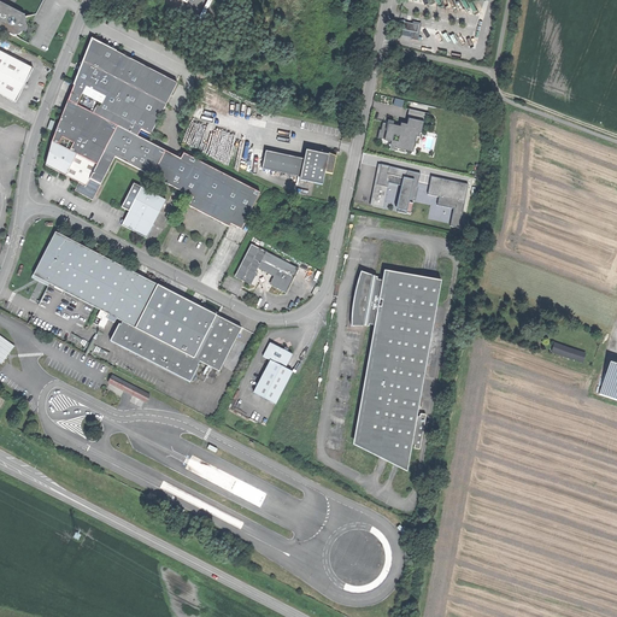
[(0,0),(0,25),(16,34),(23,31),(25,27),(28,22),(25,13),(0,0)]
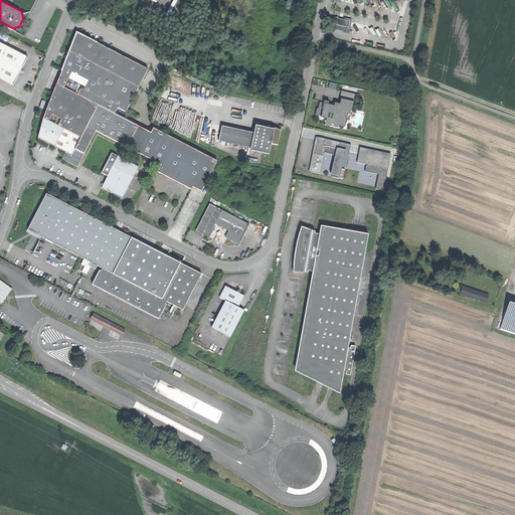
[(336,22),(335,24),(345,25),(348,26),(349,19),(338,18),(338,16),(333,16),(333,19),(332,22),(336,22)]
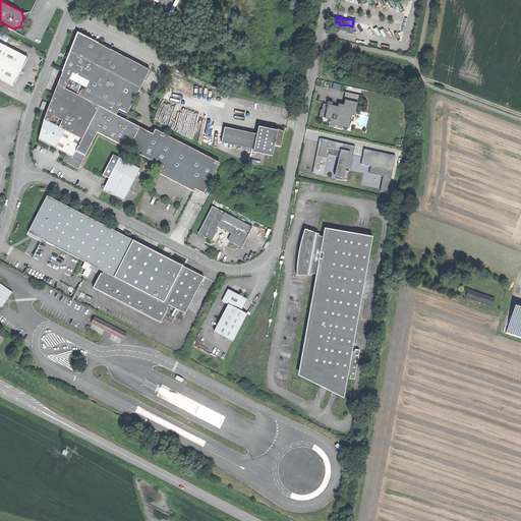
[(71,51),(141,85),(151,67),(79,32),(71,51)]
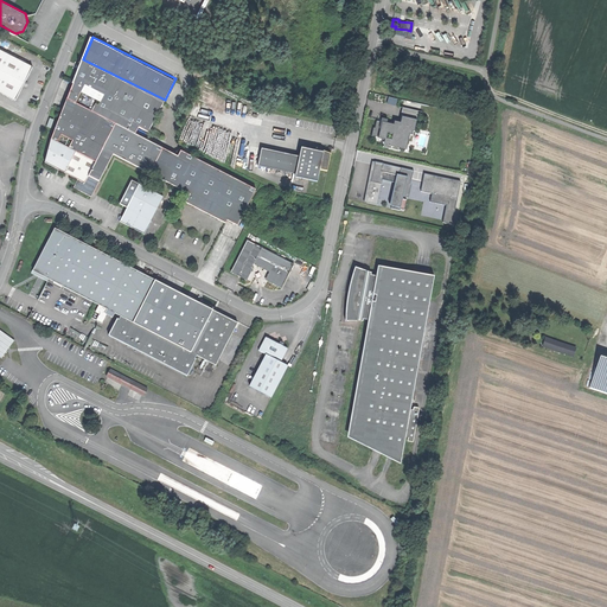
[(0,44),(0,49),(23,59),(24,57),(0,44)]
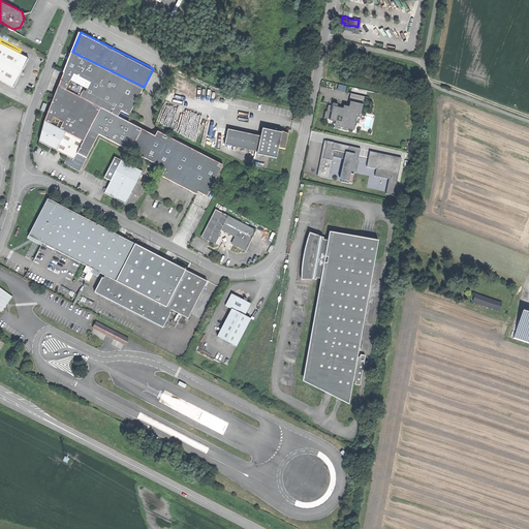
[(0,79),(14,86),(22,70),(28,57),(20,52),(0,42),(0,79)]
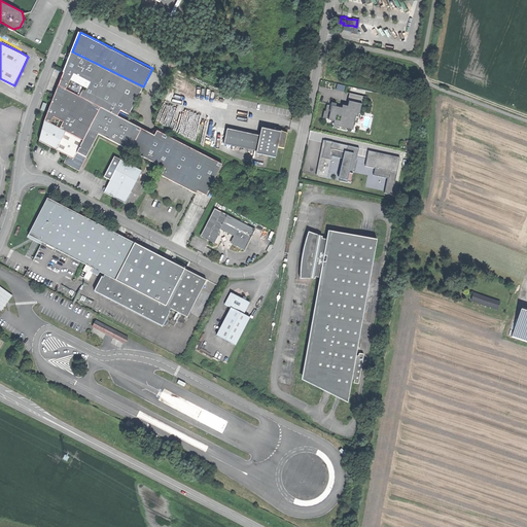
[(131,112),(143,86),(72,51),(62,78),(121,108),(131,112)]
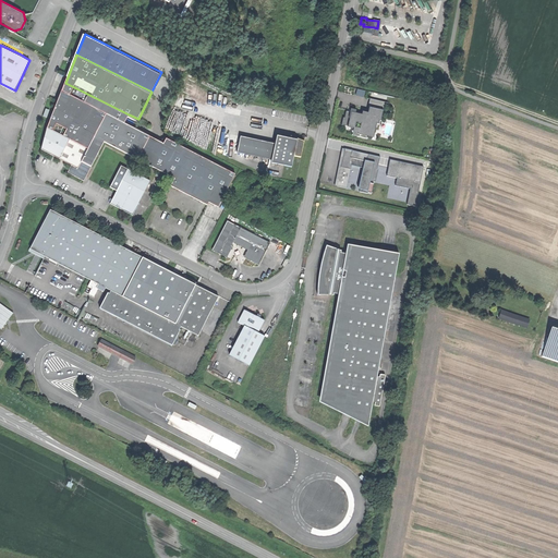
[(125,121),(129,114),(65,83),(62,91),(125,121)]
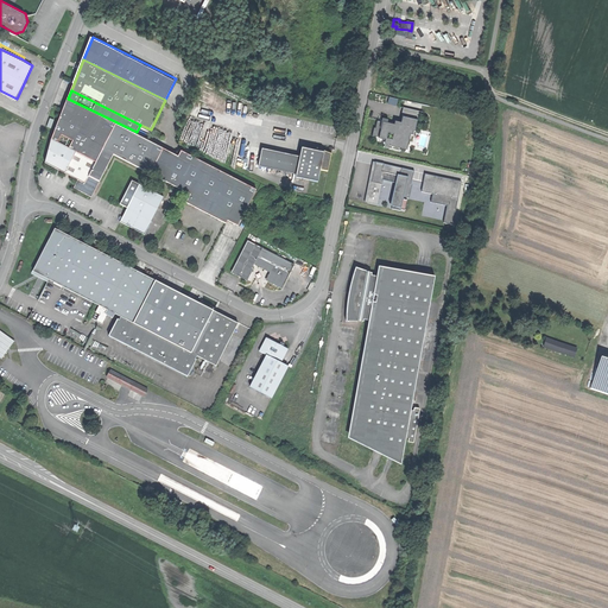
[(164,146),(137,132),(68,99),(52,137),(55,139),(76,150),(97,159),(108,165),(113,153),(151,172),(164,146)]
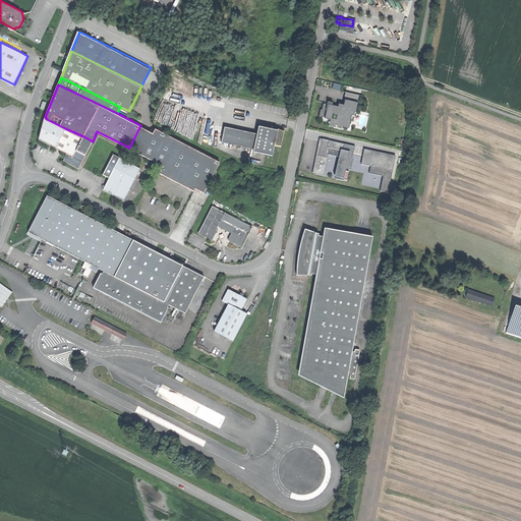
[(322,110),(321,109),(319,116),(325,117),(324,118),(330,119),(328,125),(343,129),(343,127),(348,128),(351,115),(353,116),(354,112),(355,113),(359,95),(346,92),(343,105),(338,104),(337,107),(331,106),(332,102),(327,101),(327,104),(324,103),(322,110)]
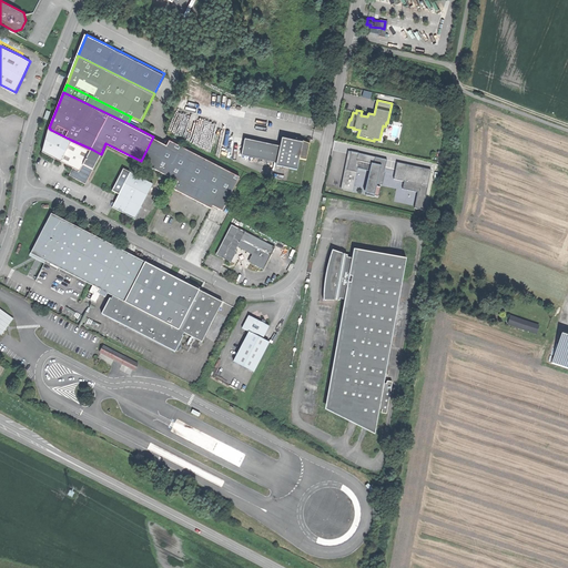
[(41,150),(61,160),(71,140),(51,130),(41,150)]
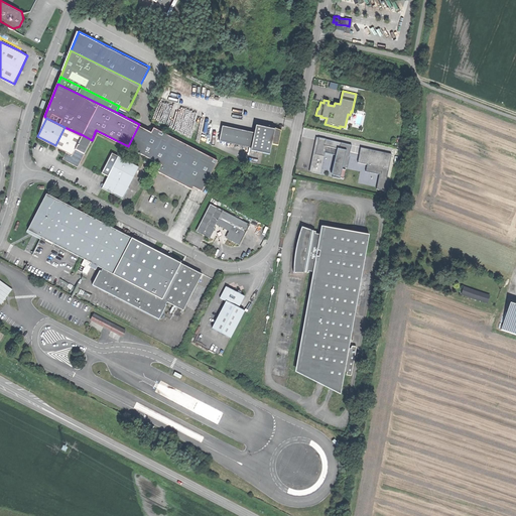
[(152,130),(139,124),(128,146),(162,162),(158,170),(174,178),(192,187),(194,185),(203,189),(218,158),(153,127),(152,130)]
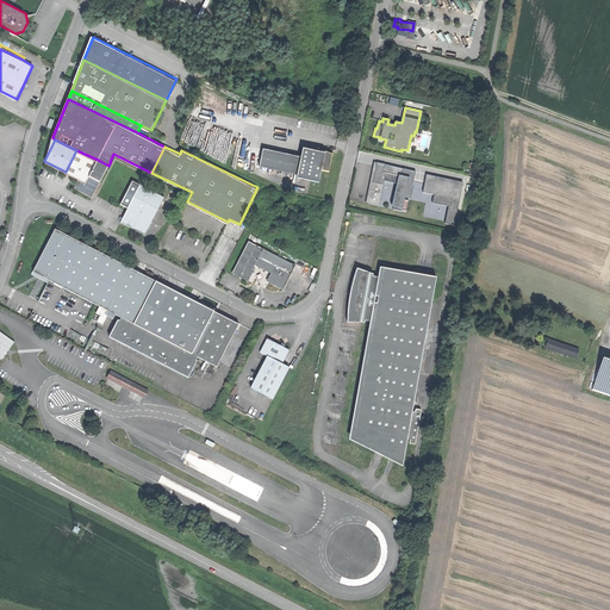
[(262,149),(259,166),(298,173),(297,176),(319,180),(322,168),(330,169),(331,161),(332,153),(303,147),(302,156),(262,149)]
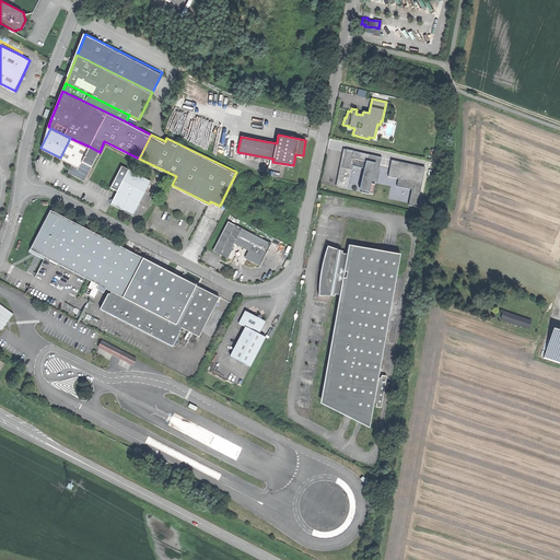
[(85,179),(92,166),(82,161),(90,147),(70,138),(60,158),(72,164),(68,172),(76,175),(85,179)]
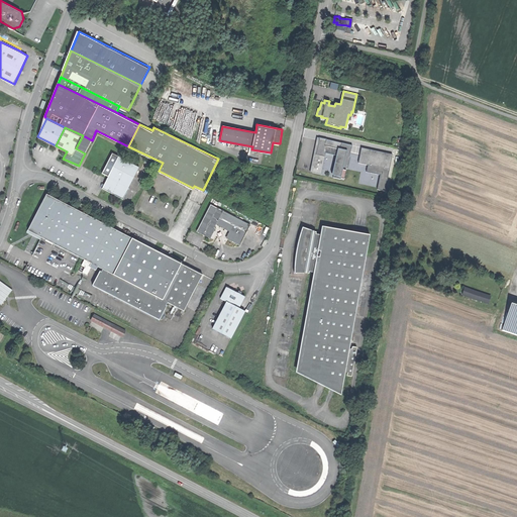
[(85,153),(92,140),(83,135),(76,148),(85,153)]
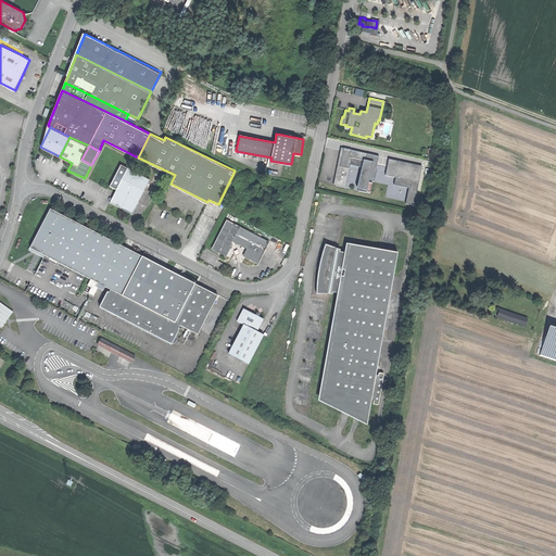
[(379,156),(341,148),(333,185),(345,187),(351,164),(362,166),(356,188),(359,188),(358,190),(366,192),(366,190),(370,191),(373,182),(368,181),(369,179),(375,180),(377,168),(376,168),(379,156)]
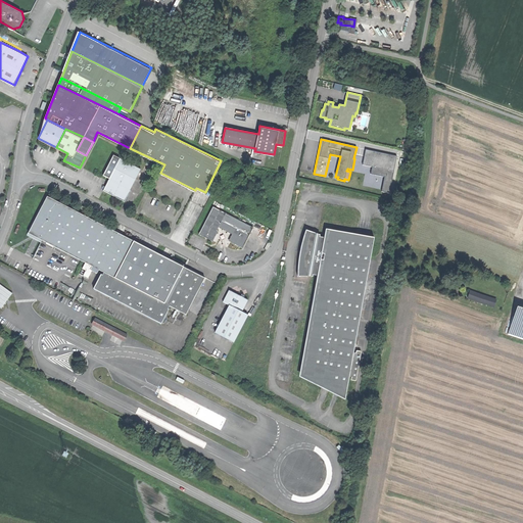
[(396,155),(366,149),(363,164),(372,167),(393,171),(396,155)]
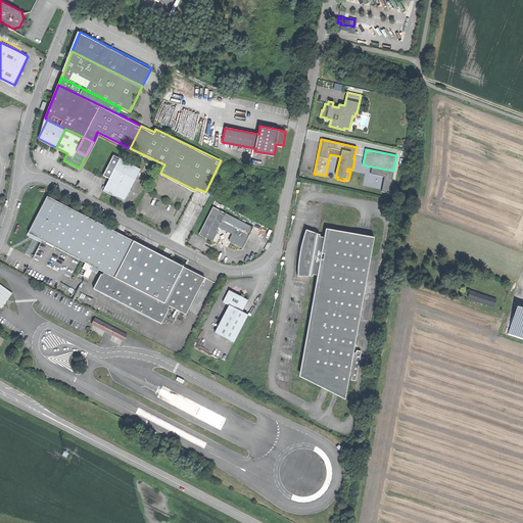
[(113,194),(125,200),(141,169),(121,157),(104,190),(113,194)]
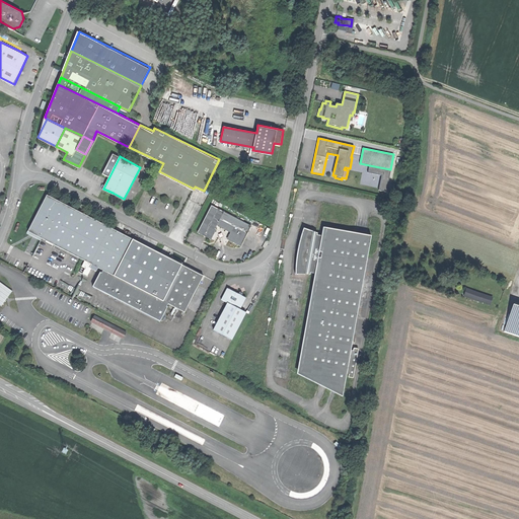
[(388,176),(390,169),(369,165),(368,171),(382,174),(378,190),(385,191),(388,176)]
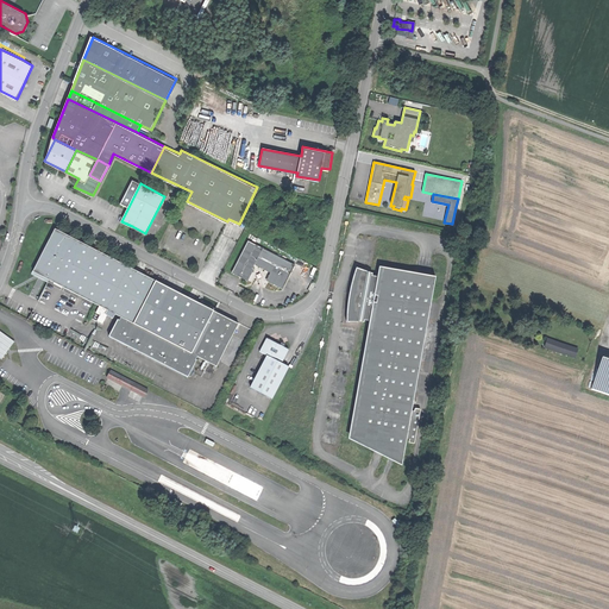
[(456,224),(463,225),(465,200),(459,199),(456,224)]
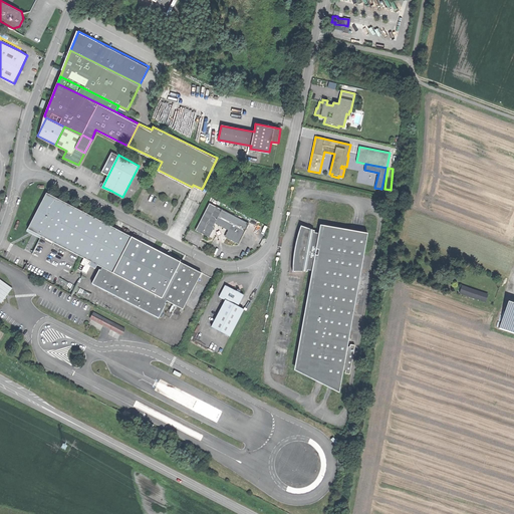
[(47,193),(28,228),(41,235),(49,239),(109,270),(163,297),(169,285),(181,261),(47,193)]
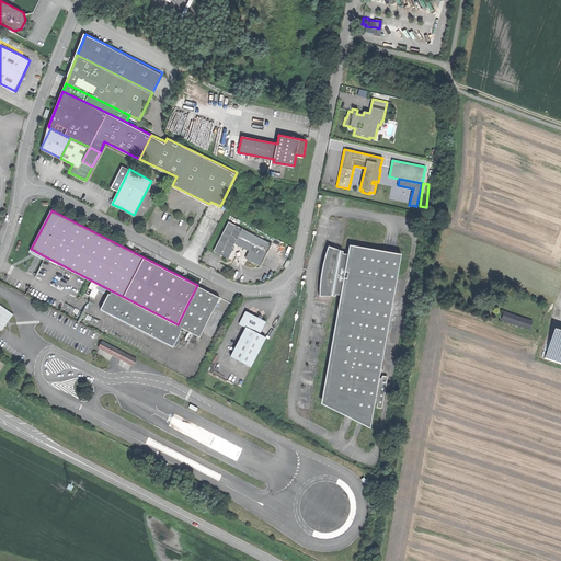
[(273,241),(229,220),(216,248),(216,251),(227,256),(230,255),(235,247),(232,247),(235,242),(242,247),(250,250),(248,255),(248,259),(259,264),(263,262),(273,241)]
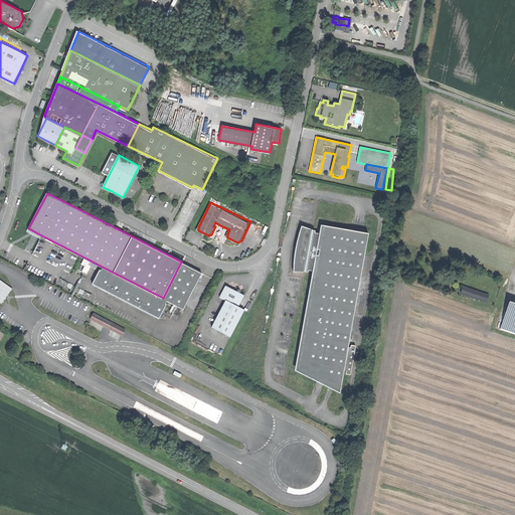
[(358,231),(322,225),(321,234),(316,233),(316,231),(302,226),(298,240),(296,248),(295,254),(293,274),(308,273),(308,272),(314,273),(297,372),(321,384),(332,389),(342,395),(346,372),(346,373),(346,375),(351,376),(356,347),(352,347),(351,349),(350,349),(370,234),(358,231)]
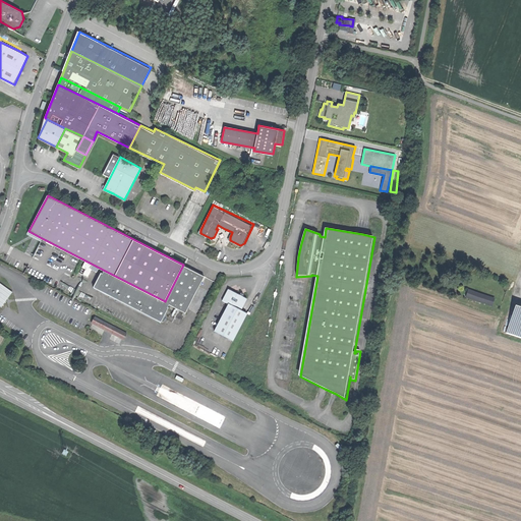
[(200,274),(183,265),(171,289),(183,295),(177,307),(182,309),(200,274)]
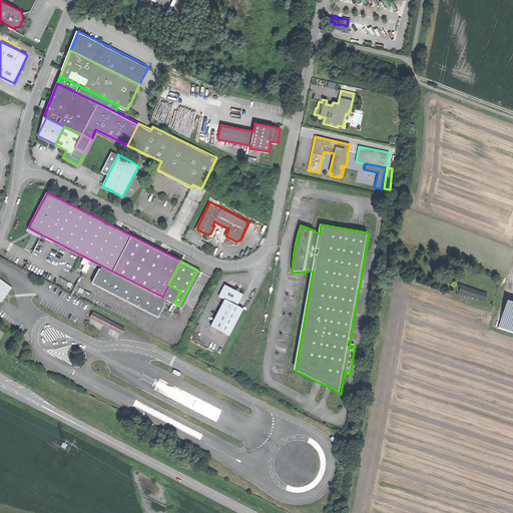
[(165,320),(174,303),(162,297),(109,270),(108,273),(106,272),(98,287),(165,320)]
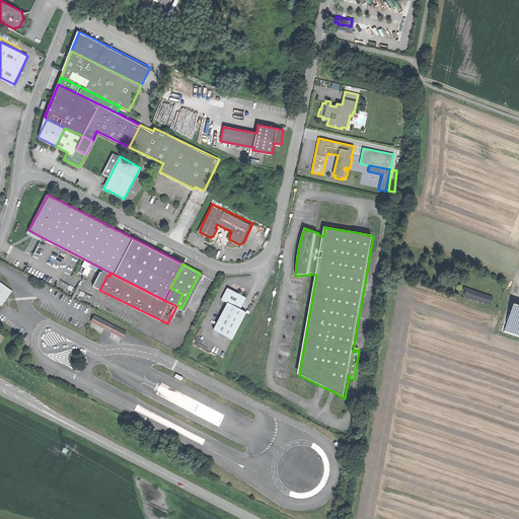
[(0,303),(2,305),(13,290),(0,281),(0,303)]
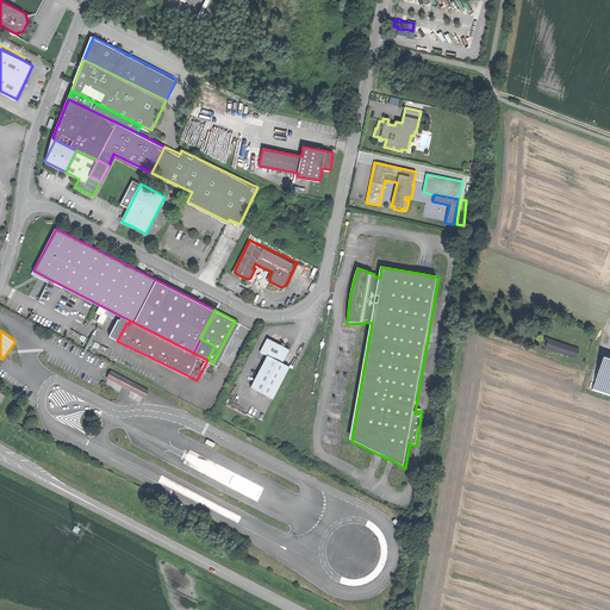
[(261,352),(268,355),(282,362),(290,348),(278,342),(268,337),(261,352)]
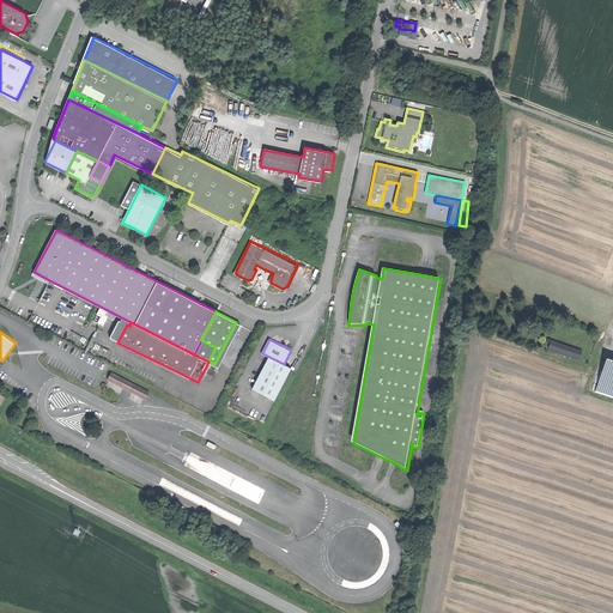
[(194,354),(208,362),(216,347),(201,340),(194,354)]
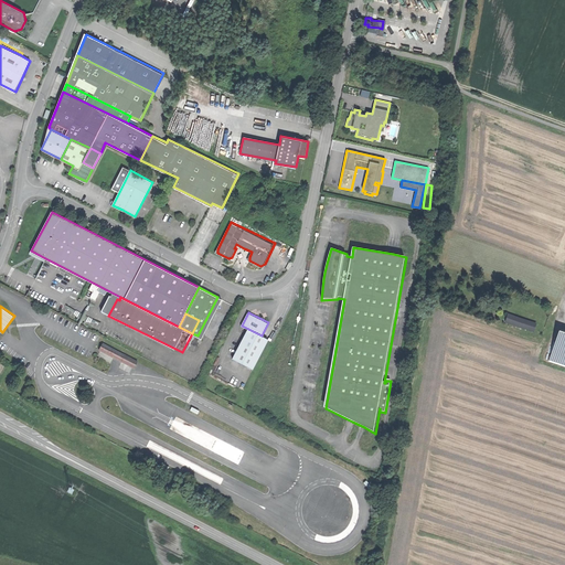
[(504,323),(532,332),(535,323),(507,315),(504,323)]
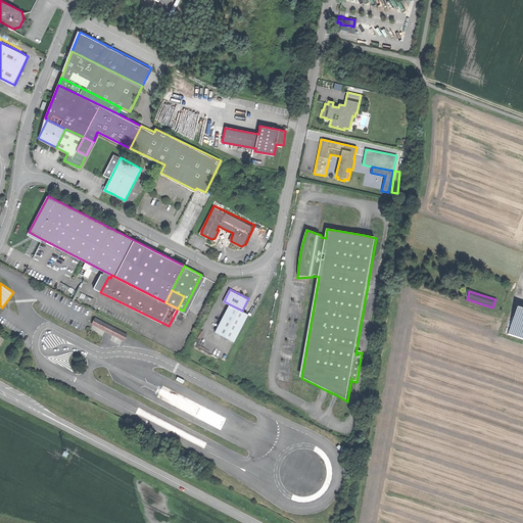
[(216,332),(235,341),(248,314),(242,311),(230,304),(216,332)]
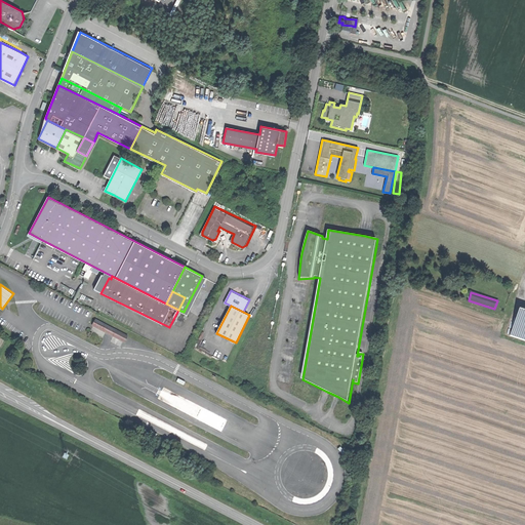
[(524,308),(522,307),(512,336),(524,340),(524,308)]
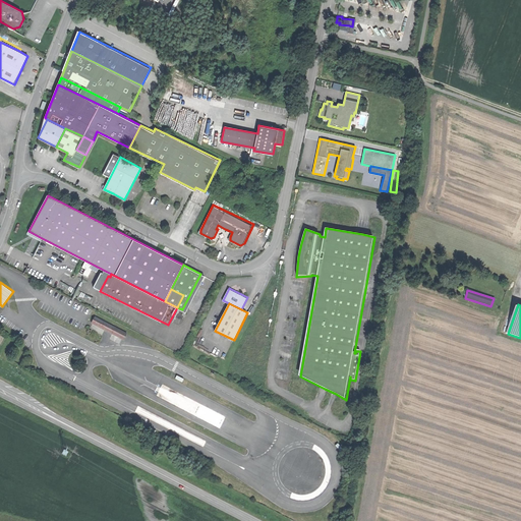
[(96,316),(93,323),(113,333),(116,327),(96,316)]
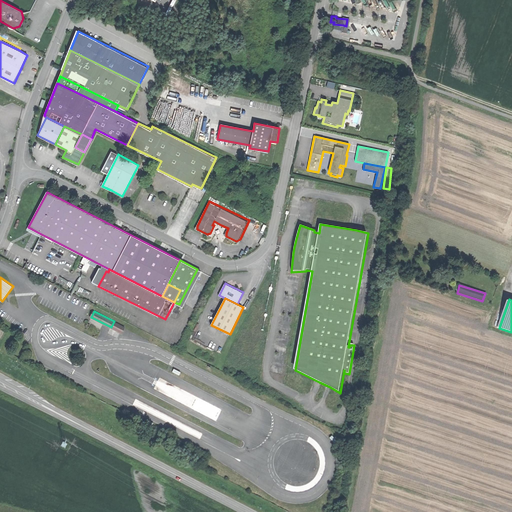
[(132,331),(114,321),(111,327),(129,336),(132,331)]
